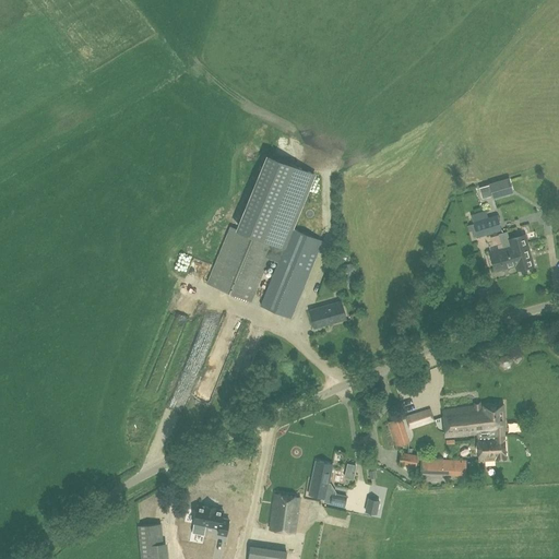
[(269,259),(278,263),(285,249),(284,249),(292,229),(314,175),(273,158),(242,233),(232,227),(207,284),(251,302),(269,259)]
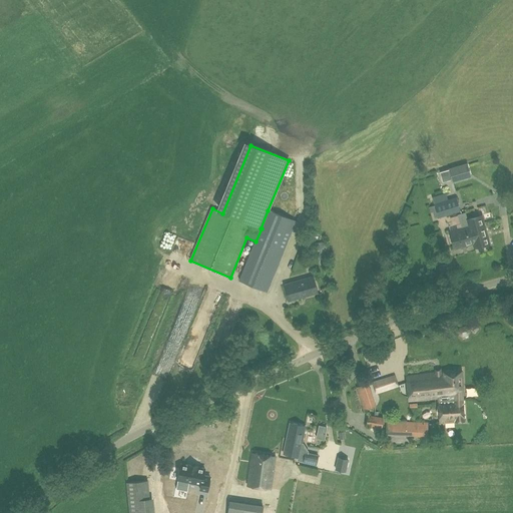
[(453,182),(471,176),(467,163),(440,172),(443,181),(452,179),(453,182)]
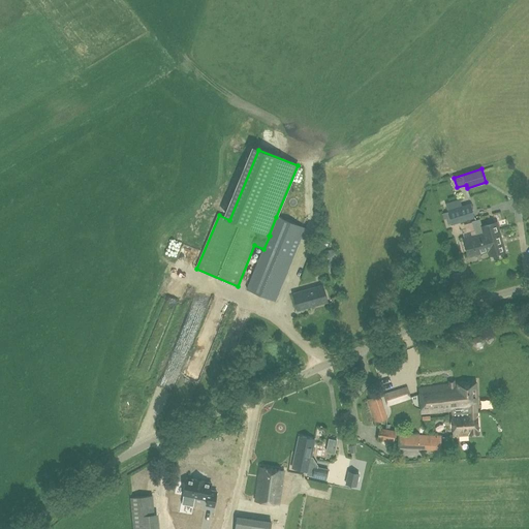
[(471,204),(458,208),(462,222),(475,218),(471,204)]
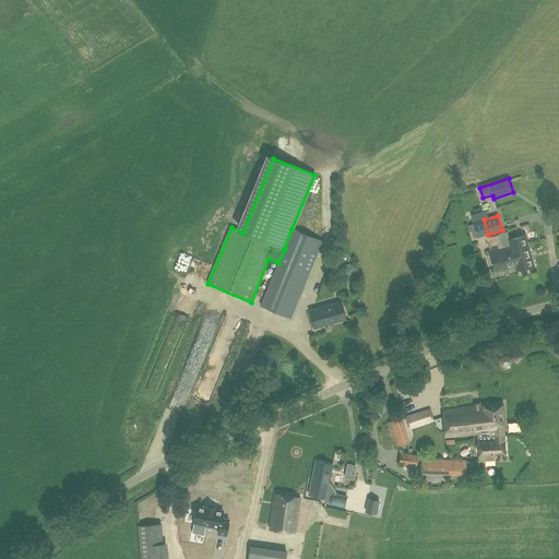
[(488,235),(484,219),(472,223),(477,239),(502,232),(502,230),(488,235)]
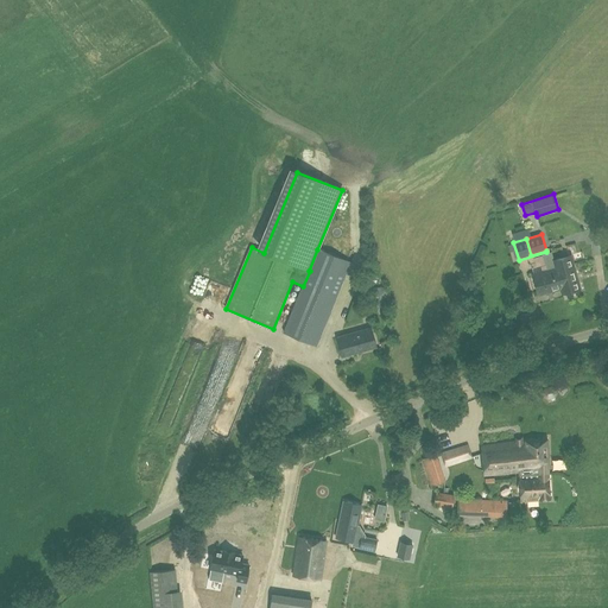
[(310,271),(303,286),(284,333),(316,347),(349,266),(350,263),(317,249),(309,271),(310,271)]
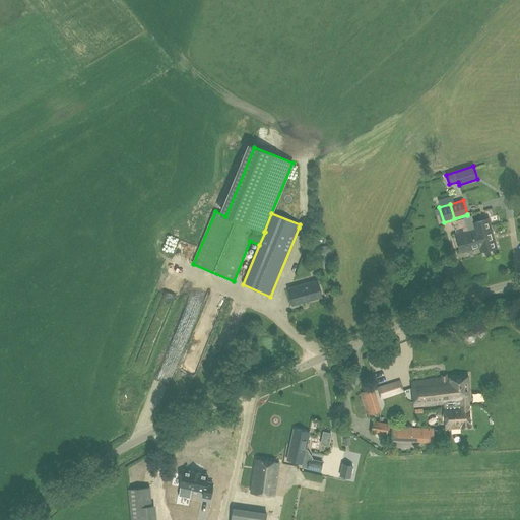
[(497,248),(491,228),(491,225),(482,228),(481,220),(474,222),(472,215),(470,216),(479,247),(481,252),(497,248)]
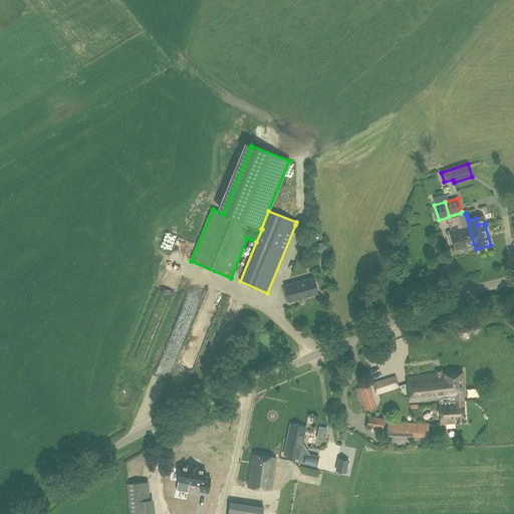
[(474,244),(465,214),(459,215),(463,230),(450,233),(455,250),(474,244)]
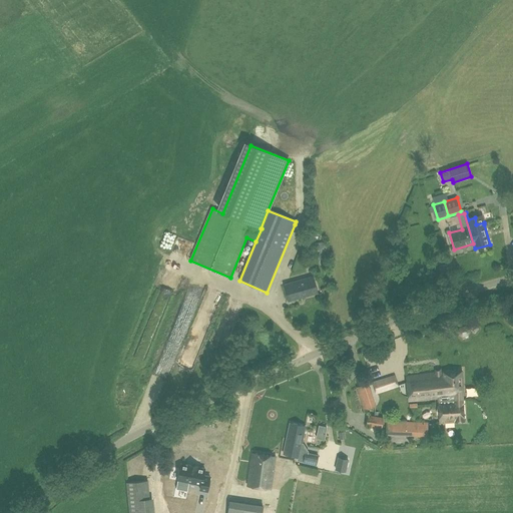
[(289,302),(318,294),(314,278),(284,286),(289,302)]
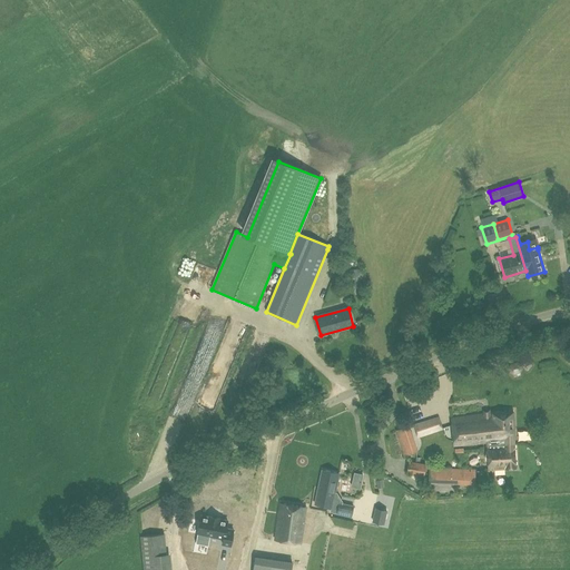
[(487,443),(487,446),(514,444),(513,413),(492,414),(452,420),(454,446),(487,443)]
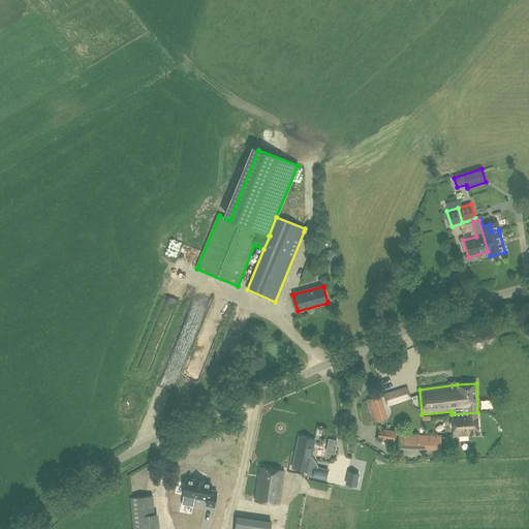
[(386,405),(410,398),(408,387),(383,396),(386,405)]
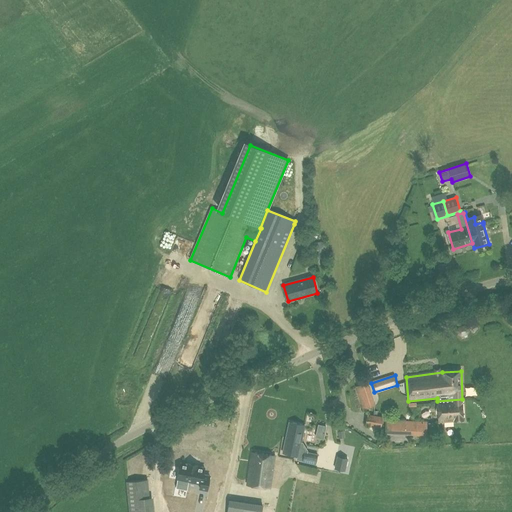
[(375,406),(368,383),(355,387),(363,410),(375,406)]
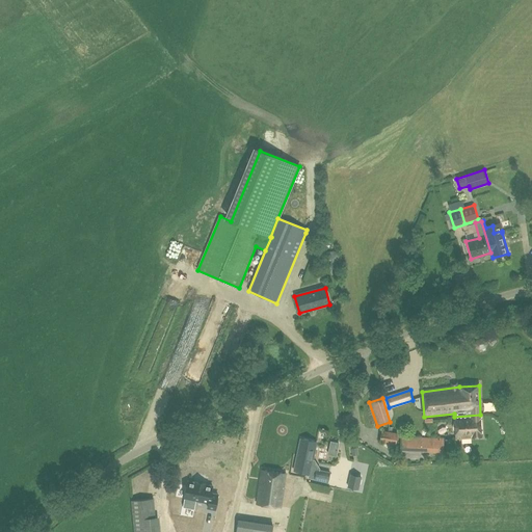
[(481,437),(480,415),(454,417),(456,440),(481,437)]
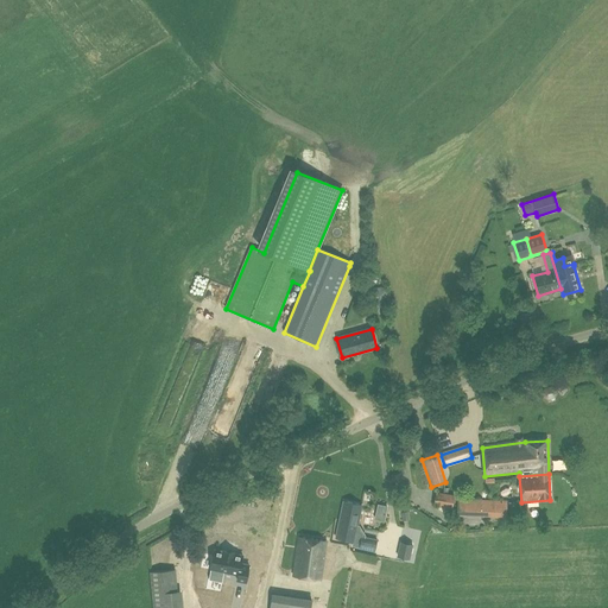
[(455,495),(437,493),(435,506),(453,508),(455,495)]
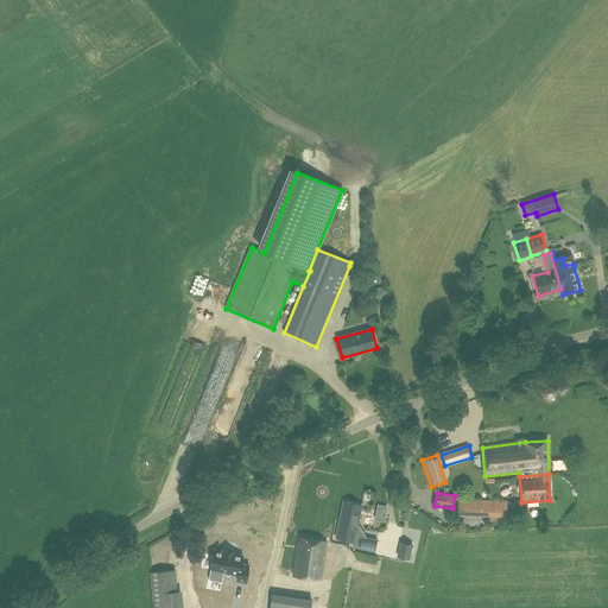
[(458,499),(458,515),(507,517),(507,501),(458,499)]
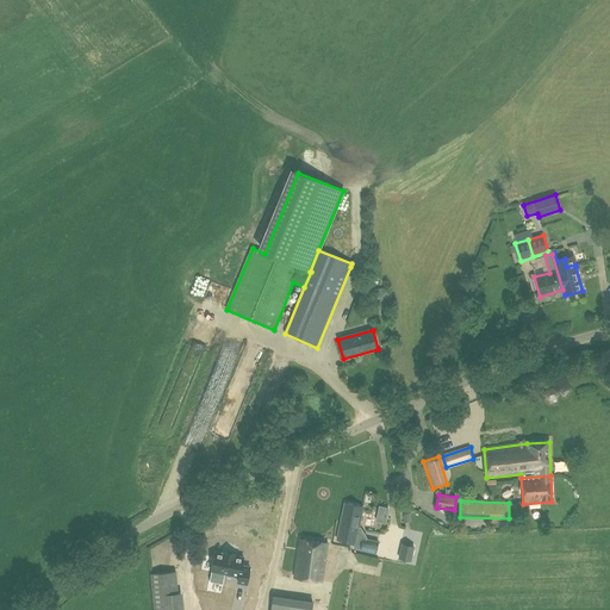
[(358,534),(362,512),(363,508),(346,503),(337,541),(354,545),(354,548),(377,553),(379,542),(363,540),(361,535),(358,534)]
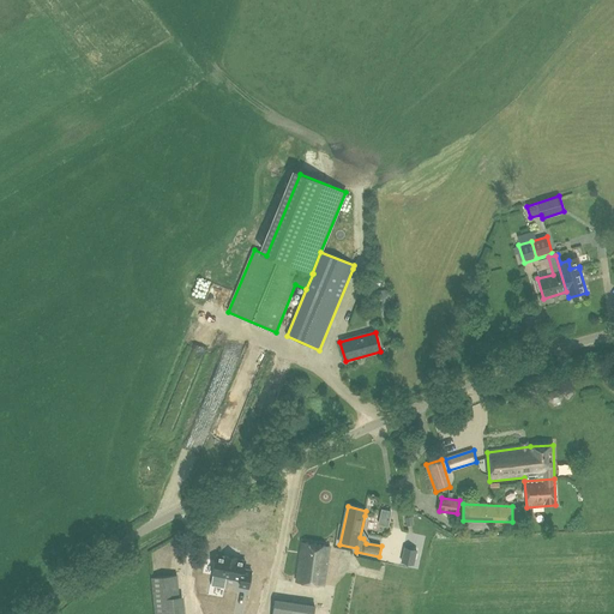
[(324,587),(329,547),(301,543),(296,583),(324,587)]
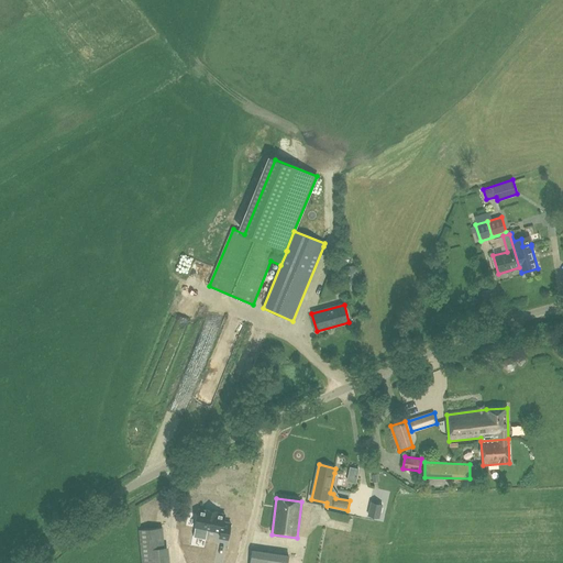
[(371,503),(368,515),(379,517),(382,505),(371,503)]
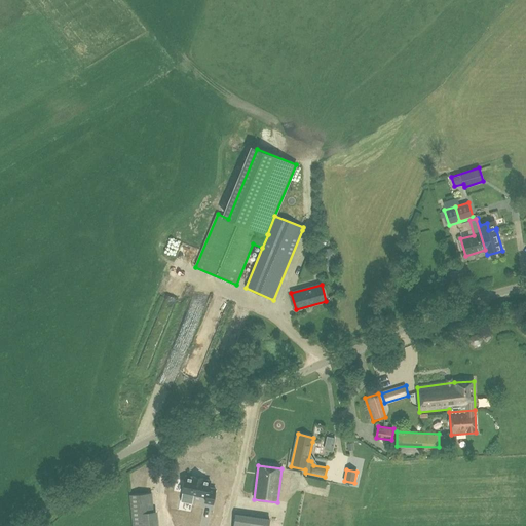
[(202,480),(202,478),(193,477),(193,478),(185,476),(181,501),(192,503),(194,494),(207,497),(205,501),(213,503),(216,489),(209,488),(210,481),(202,480)]
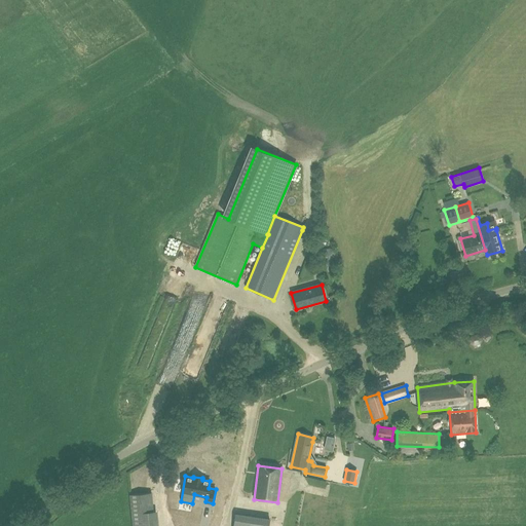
[(130,496),(133,514),(153,512),(152,494),(130,496)]
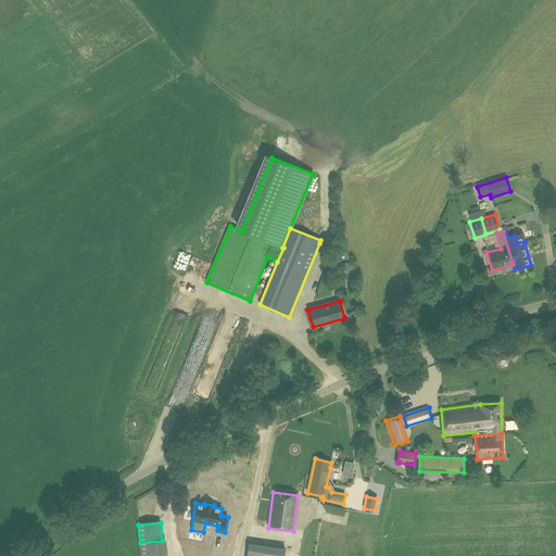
[(249,541),(245,555),(286,555),(287,547),(249,541)]
